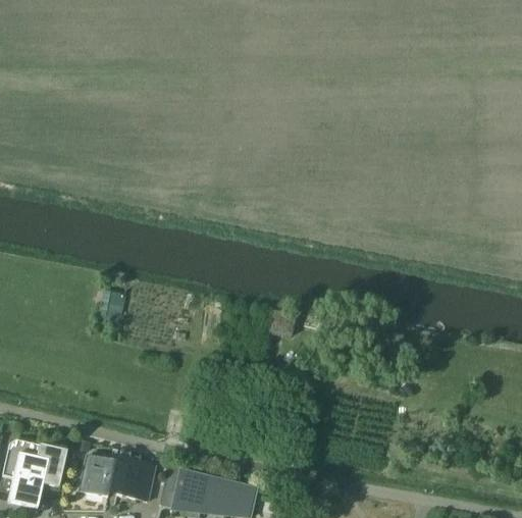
[(337,324),(336,331),(353,334),(354,327),(337,324)]
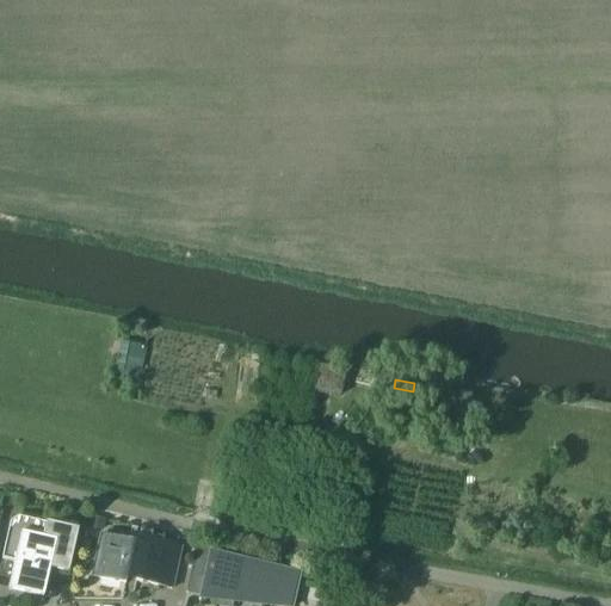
[(103,526),(105,515),(91,512),(88,523),(103,526)]
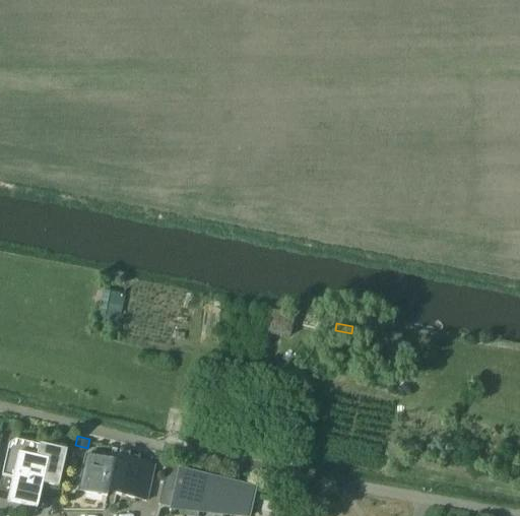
[(40,442),(15,437),(9,441),(2,471),(12,474),(7,498),(31,503),(37,479),(59,484),(67,447),(40,441),(40,442)]
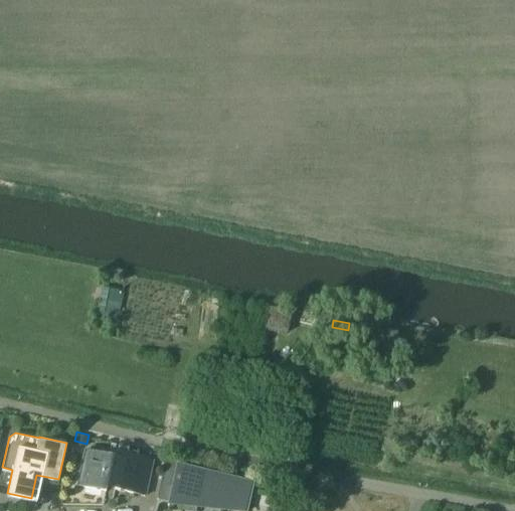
[(87,447),(82,465),(89,466),(84,483),(78,482),(77,483),(106,489),(107,484),(145,493),(153,457),(116,448),(115,453),(87,447)]
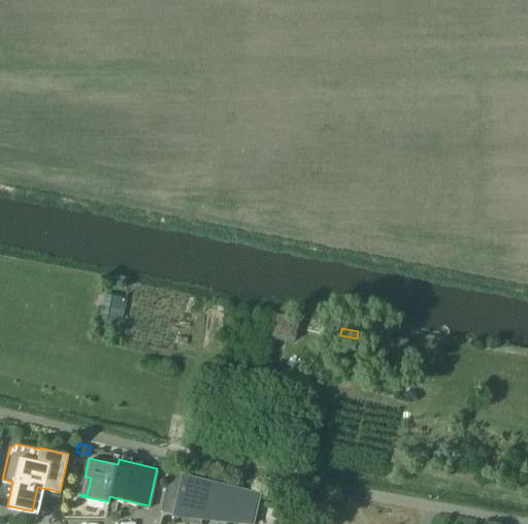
[(183,475),(185,467),(171,464),(162,506),(163,508),(163,506),(173,509),(172,515),(173,516),(174,514),(252,520),(252,522),(253,522),(260,491),(183,475)]
